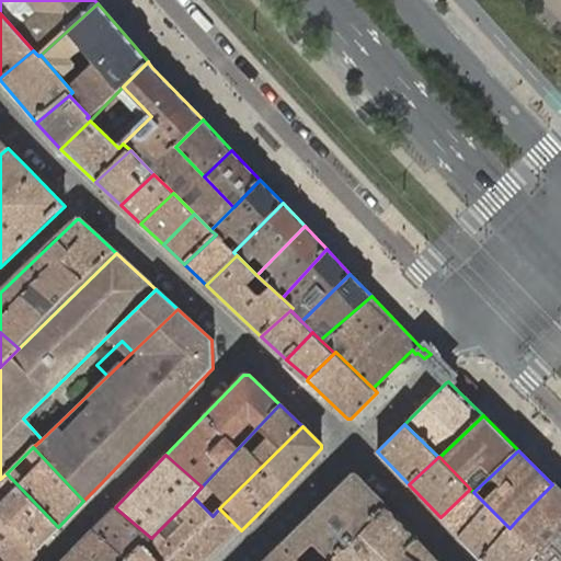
[(7,473),(0,479),(0,515),(35,551),(58,527),(7,473)]
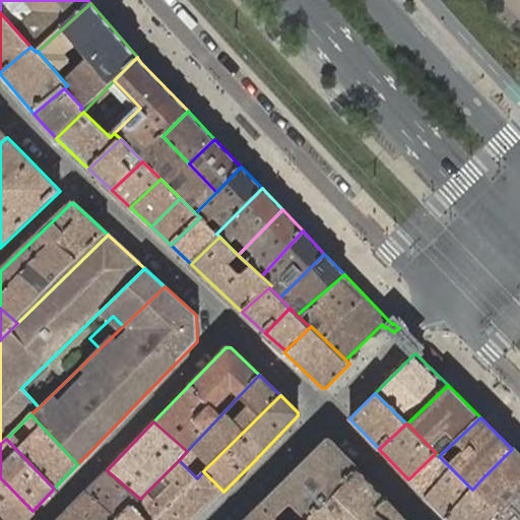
[(328,441),(268,500),(283,514),(286,512),(295,519),(310,519),(358,469),(331,441),(328,441)]
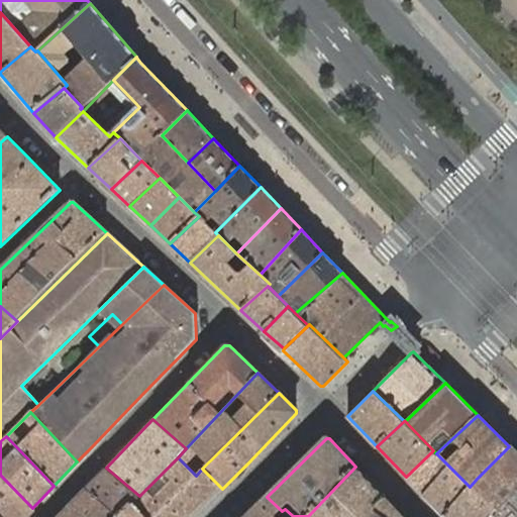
[(443,516),(487,516),(494,509),(496,511),(516,491),(516,452),(510,445),(509,446),(477,479),(470,487),(443,516)]
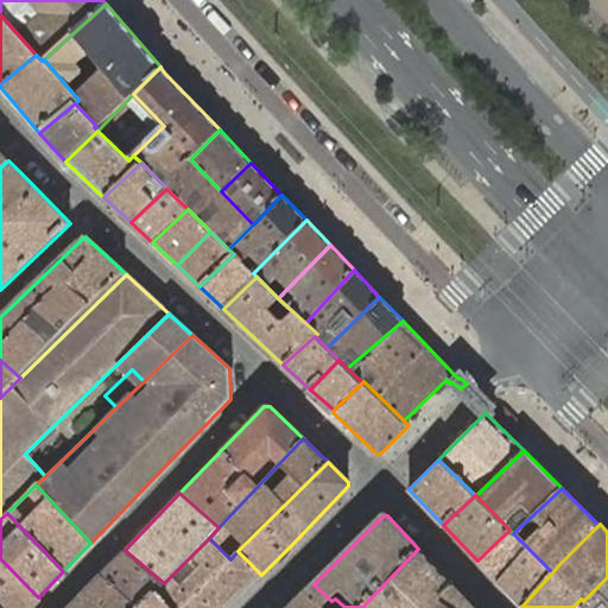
[(510,530),(477,561),(498,582),(531,551),(513,533),(510,530)]
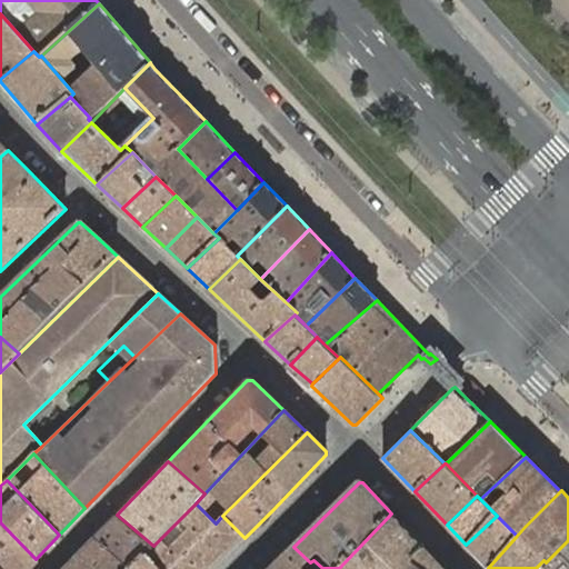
[(146,555),(159,568),(212,568),(245,538),(222,516),(216,523),(196,503),(153,546),(146,555)]
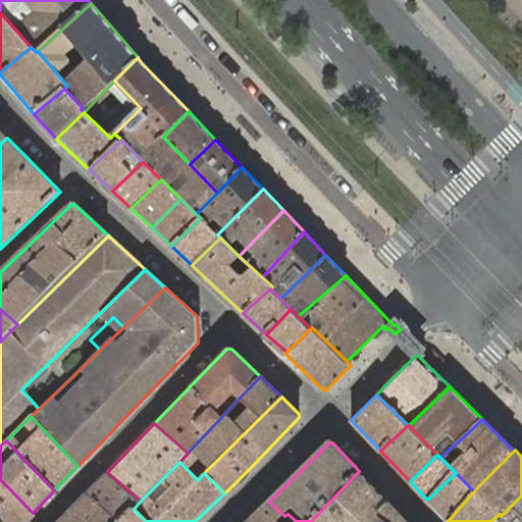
[(370,521),(387,502),(359,471),(311,521),(370,521)]
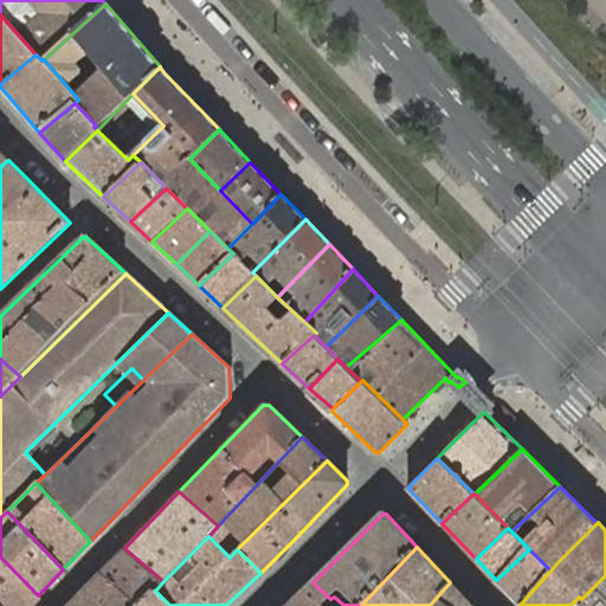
[(101,573),(137,603),(152,587),(155,591),(163,581),(124,548),(101,573)]
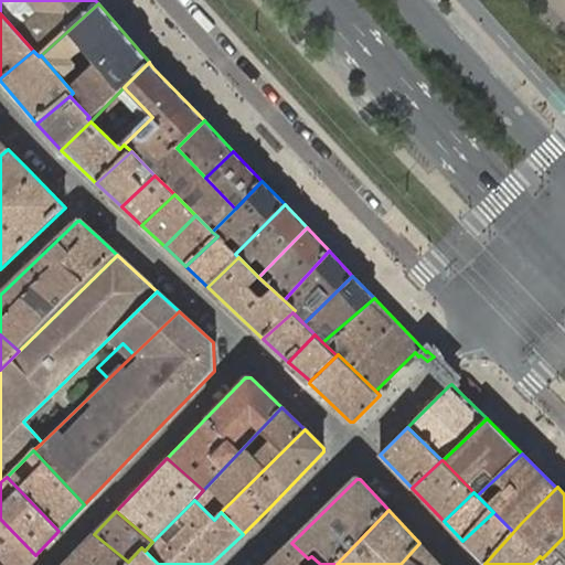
[(513,532),(493,512),(462,541),(484,564),(513,532)]
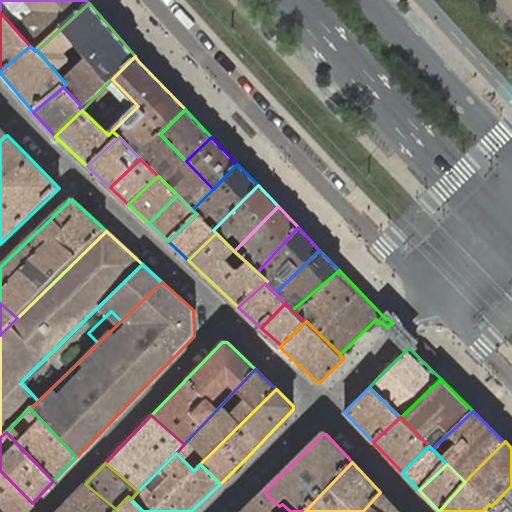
[(23,511),(32,503),(0,470),(0,511),(23,511)]
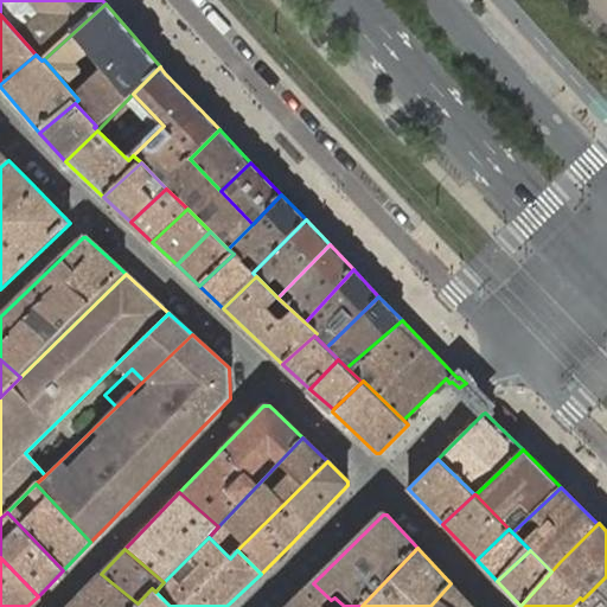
[(68,606),(136,606),(140,605),(138,604),(101,574),(68,606)]
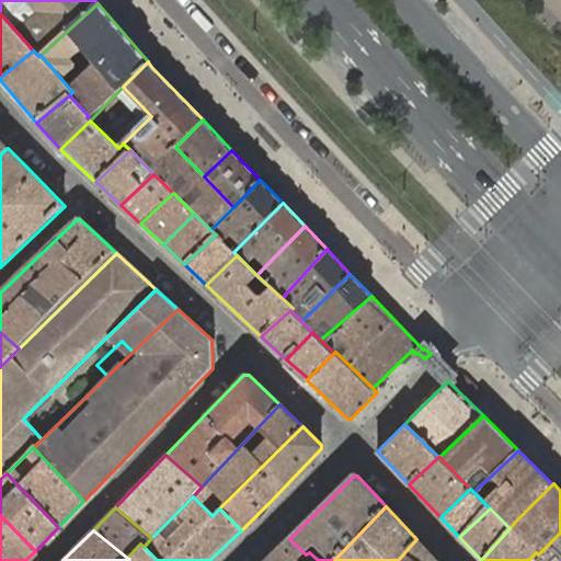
[(560,560),(560,533),(538,554),(536,552),(528,560),(560,560)]
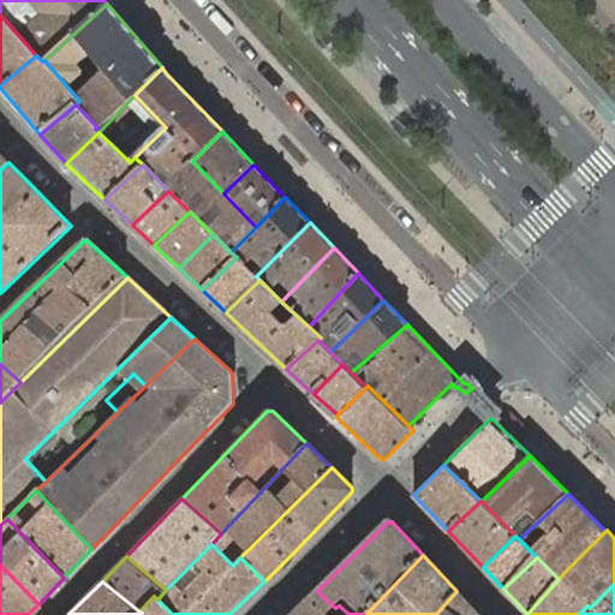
[(317,591),(292,614),(348,614),(339,605),(335,608),(317,591)]
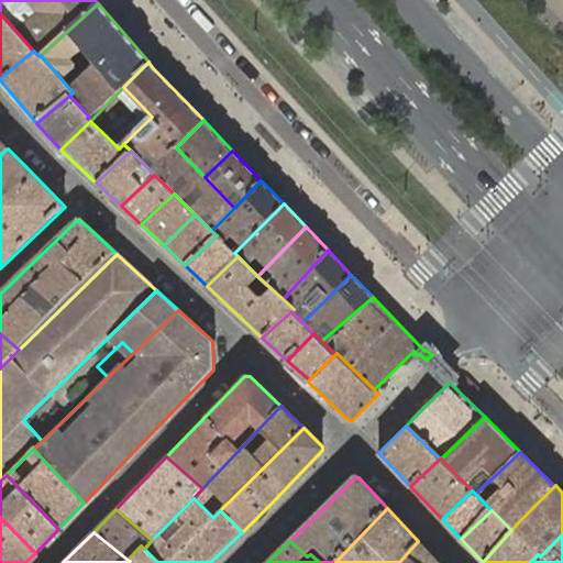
[(438,562),(418,541),(399,562),(438,562)]
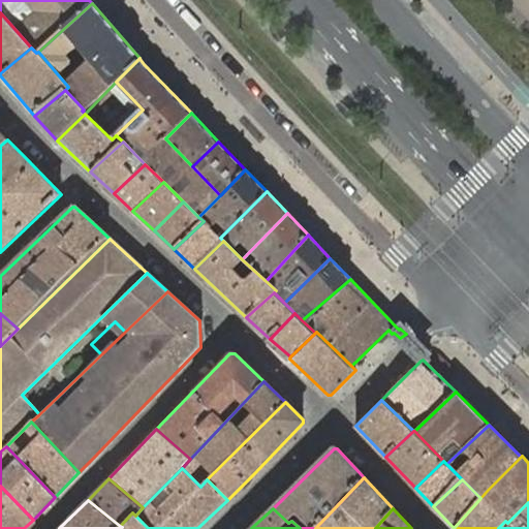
[(119,528),(148,528),(135,516),(132,512),(120,526),(122,527),(119,528)]
